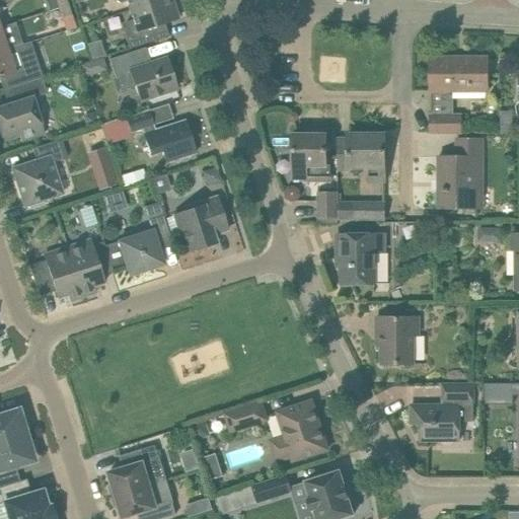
[(127,1),(130,10),(160,0),(114,0),(117,0),(118,4),(127,1)]
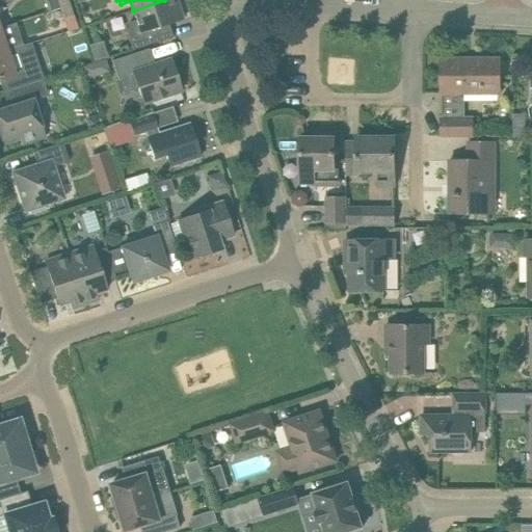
[(177,0),(164,0),(133,10),(136,20),(127,23),(129,27),(126,28),(133,50),(174,36),(169,24),(177,21),(180,16),(178,9),(180,8),(177,0)]
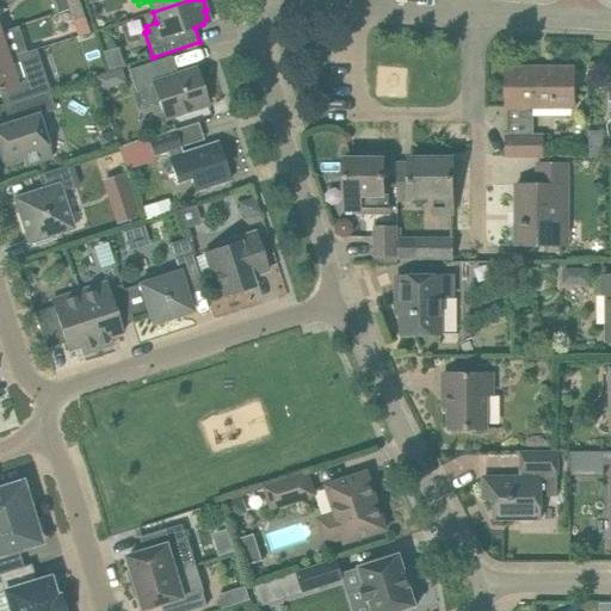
[(81,6),(69,10),(79,36),(90,32),(81,6)]
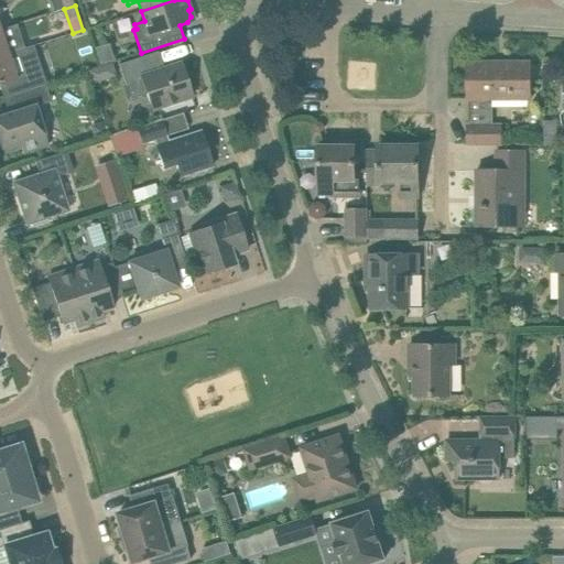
[(0,29),(0,56),(8,54),(23,50),(14,24),(0,29)]
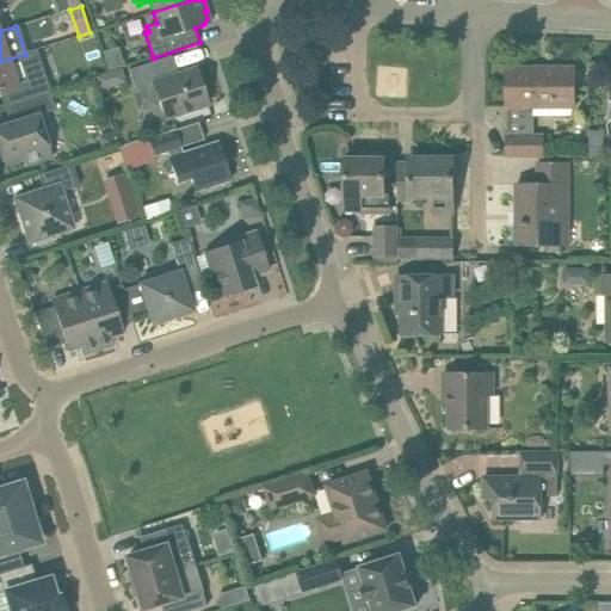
[(0,93),(4,105),(49,91),(44,76),(37,79),(29,53),(25,54),(8,59),(0,61),(0,93)]
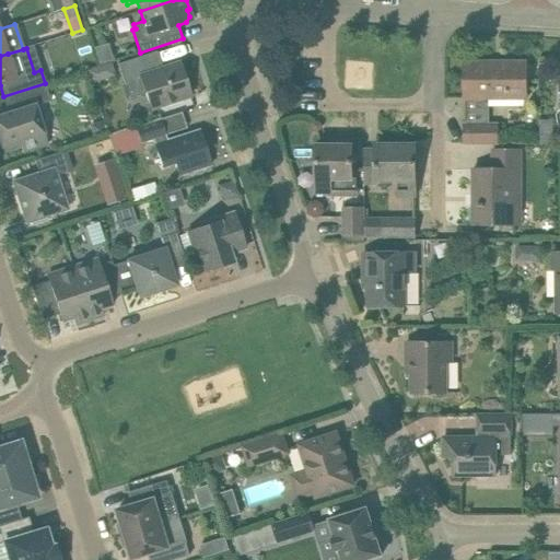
[(147,93),(152,109),(190,96),(179,62),(155,70),(150,54),(118,63),(129,98),(147,93)]
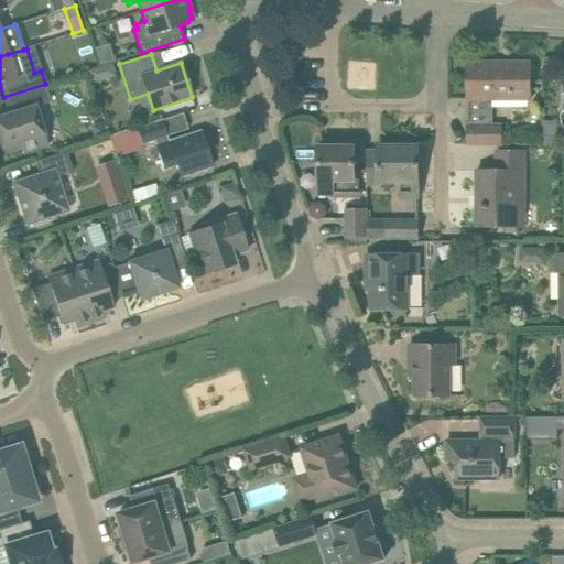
[(530,63),(468,63),(468,144),(502,144),(501,125),(494,126),(494,98),(531,98),(530,63)]
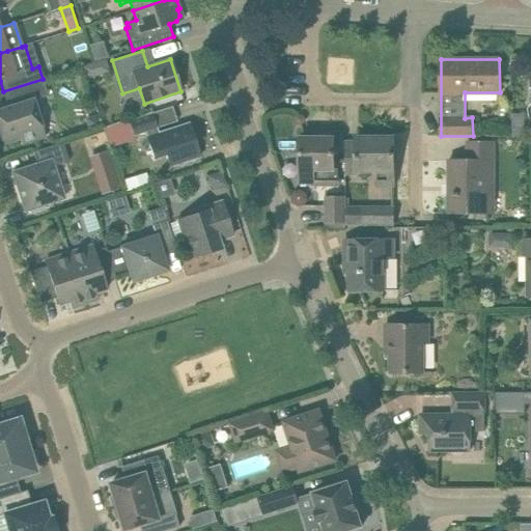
[(43,79),(3,91),(4,93),(8,91),(12,106),(0,109),(0,133),(3,144),(20,139),(22,144),(46,137),(38,115),(44,113),(38,99),(48,95),(43,79)]
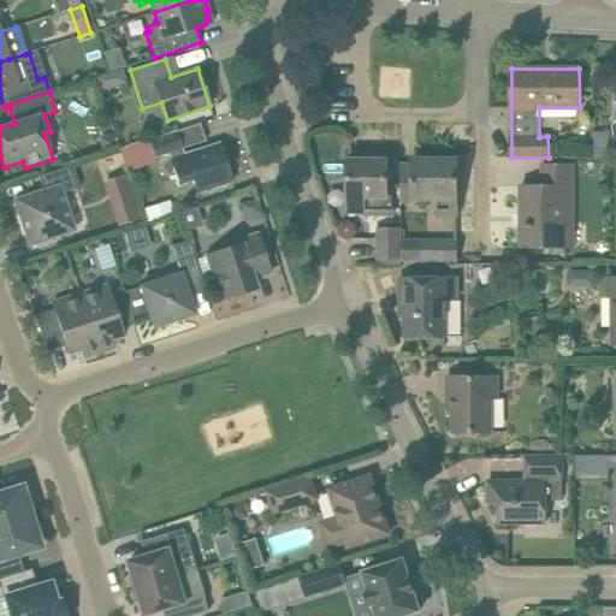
[(149,140),(155,158),(169,154),(179,184),(193,179),(197,194),(209,190),(232,182),(219,142),(184,154),(177,131),(149,140)]
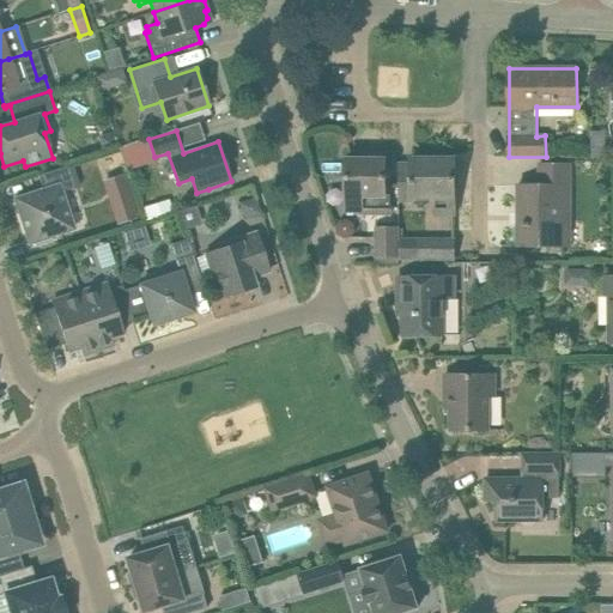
[(607,131),(593,131),(592,157),(606,157),(607,131)]
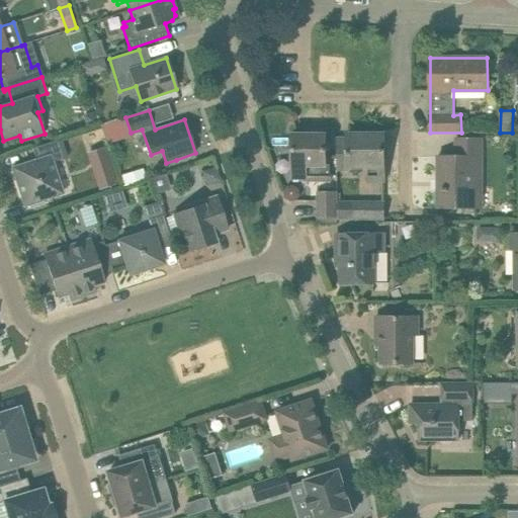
[(131,133),(125,117),(101,125),(106,144),(132,136),(131,133)]
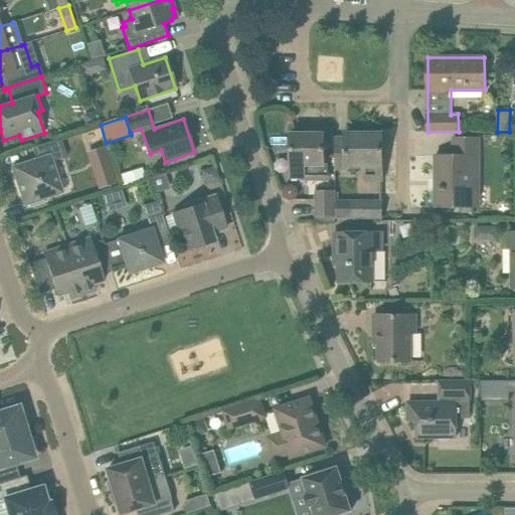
[(292,177),(303,177),(303,179),(328,179),(328,163),(324,163),(324,134),(292,133),(292,177)]
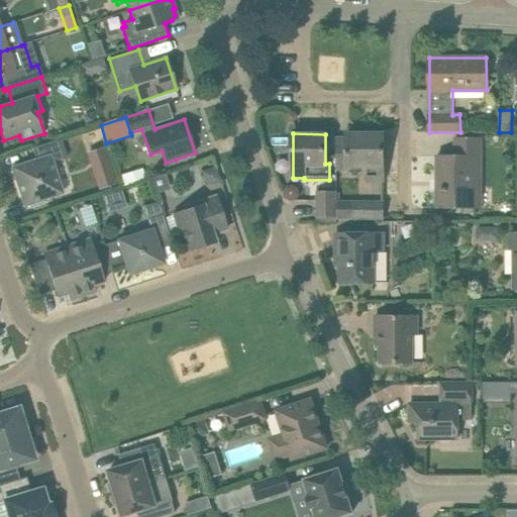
[(336,137),(336,170),(347,170),(347,165),(369,165),(369,180),(384,180),(384,134),(347,134),(347,137),(336,137)]
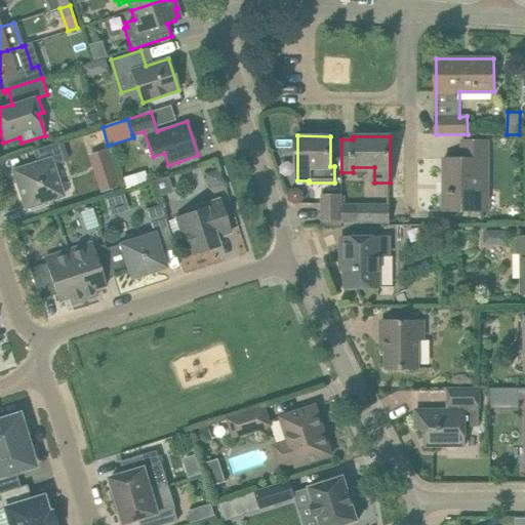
[(444,158),(444,210),(446,210),(465,210),(482,210),(482,175),(487,175),(487,140),(462,140),(462,158),(444,158)]
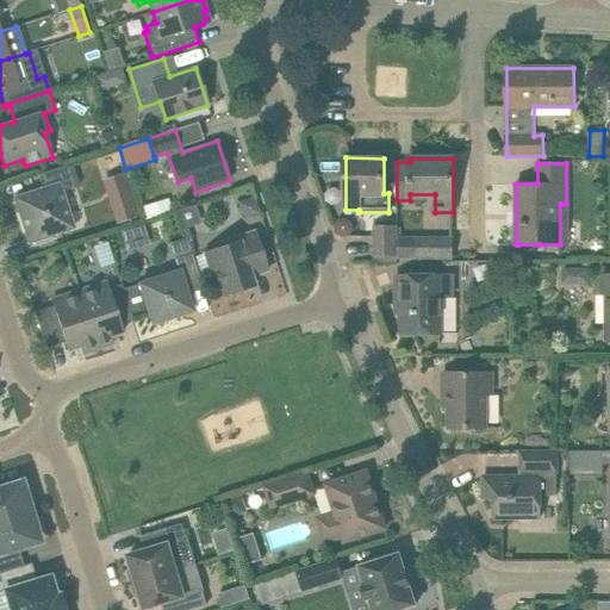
[(14,198),(29,242),(33,241),(35,246),(53,240),(51,235),(74,228),(62,191),(75,187),(68,165),(38,174),(43,188),(14,198)]
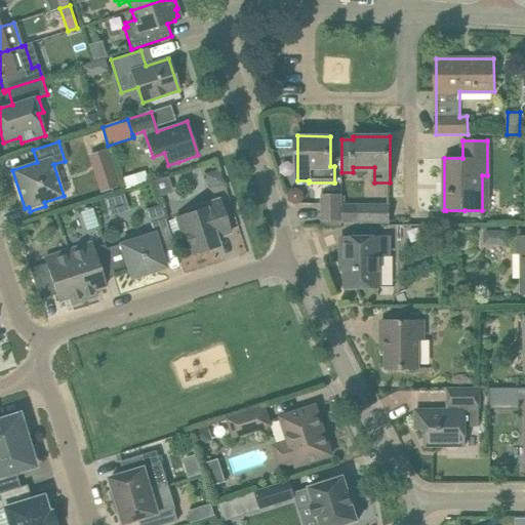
[(93,171),(99,193),(118,187),(111,165),(93,171)]
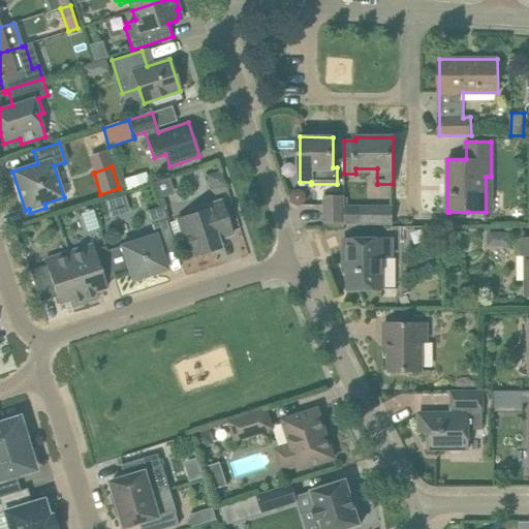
[(149,182),(145,172),(128,177),(131,187),(149,182)]
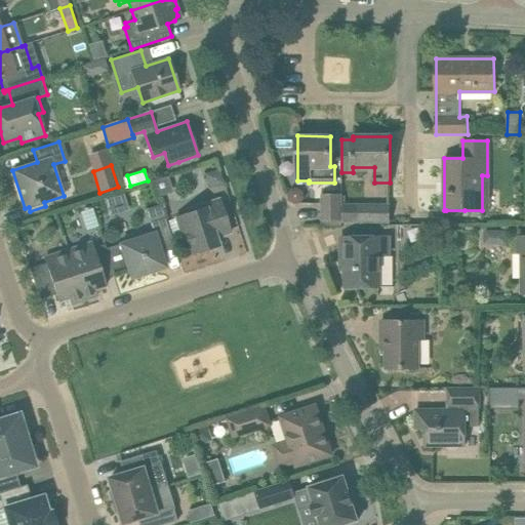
[(321,219),(341,219),(341,204),(341,195),(321,195),(321,219)]
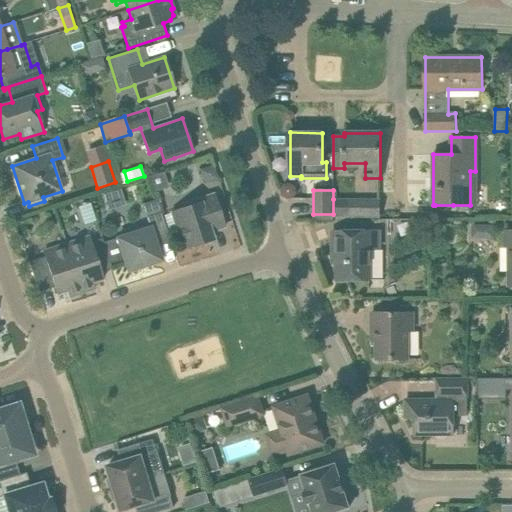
[(181,229),(187,248),(214,239),(211,231),(225,227),(214,194),(185,204),(186,207),(171,212),(177,230),(181,229)]
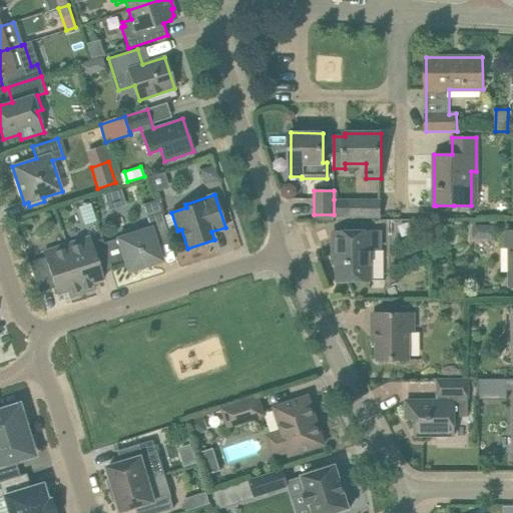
[(334,199),(334,214),(334,216),(379,216),(379,200),(334,199)]
